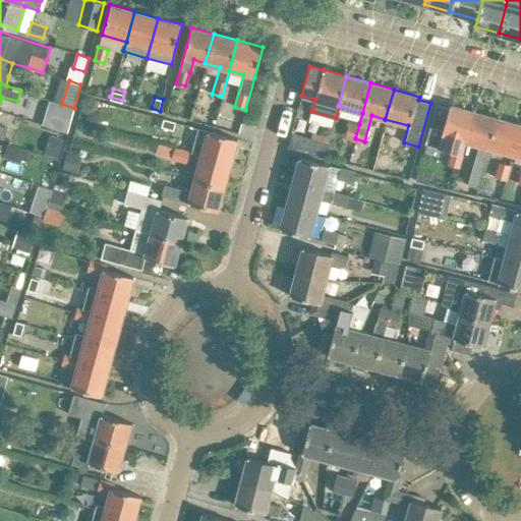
[(46,111),(70,118),(74,108),(62,104),(49,101),(46,111)]
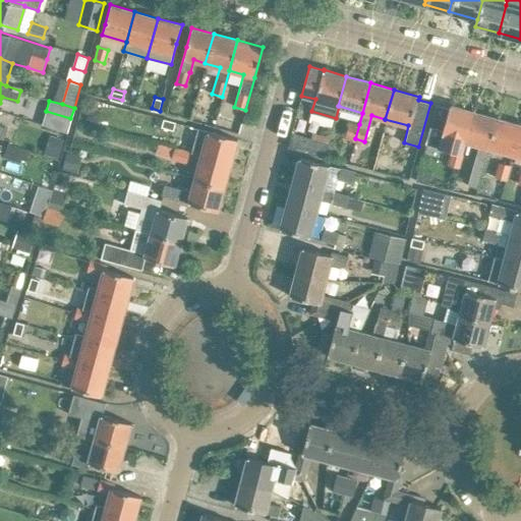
[(459,167),(466,141),(474,112),(450,105),(443,130),(430,127),(425,145),(452,152),(448,164),(459,167)]
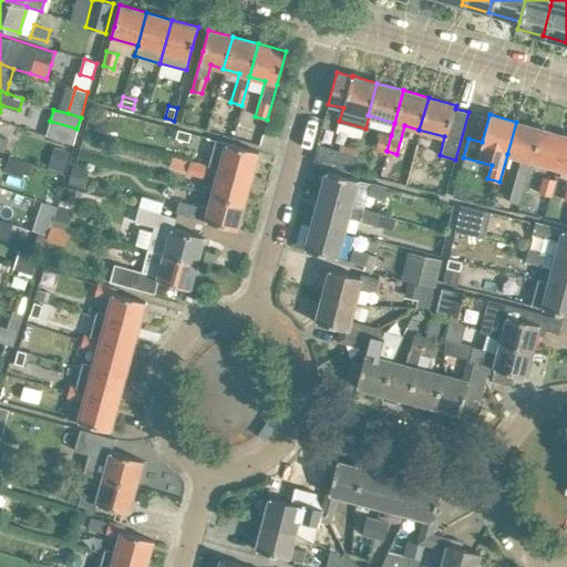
[(98,116),(93,131),(107,135),(112,121),(98,116)]
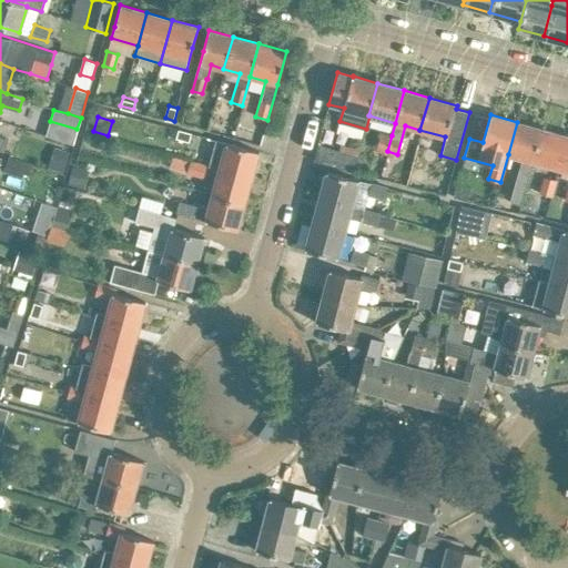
[(520,206),(534,161),(543,129),(517,122),(508,154),(523,159),(509,203),(520,206)]
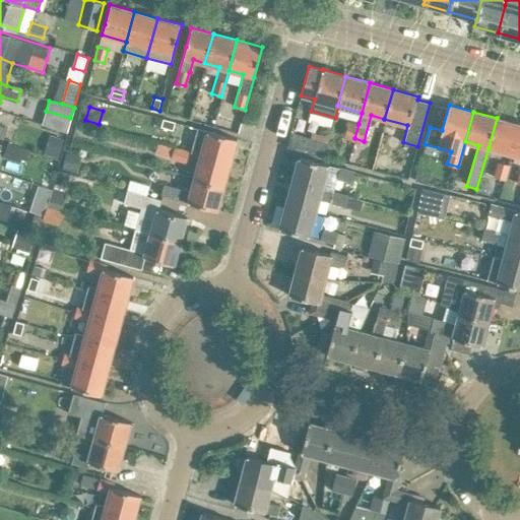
[(163,118),(160,125),(173,129),(175,121),(163,118)]
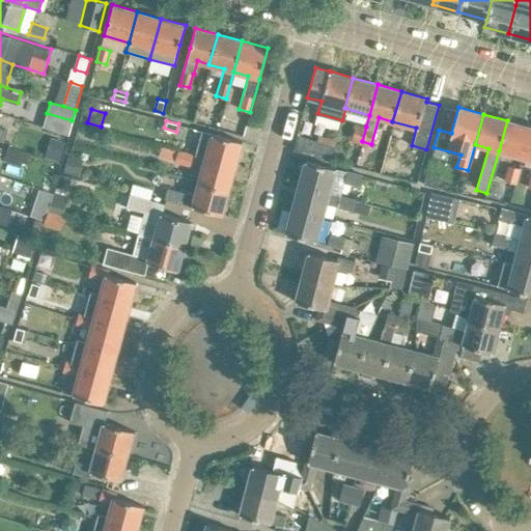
[(523,158),(530,129),(530,127),(507,120),(499,150),(523,158)]
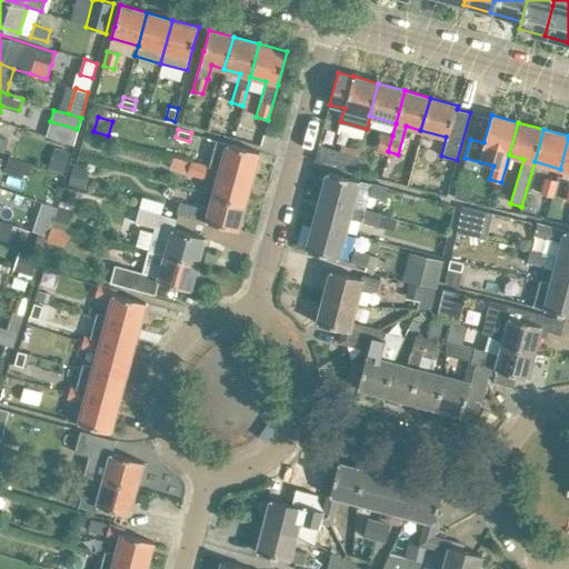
[(388,151),(392,136),(381,132),(377,149),(388,151)]
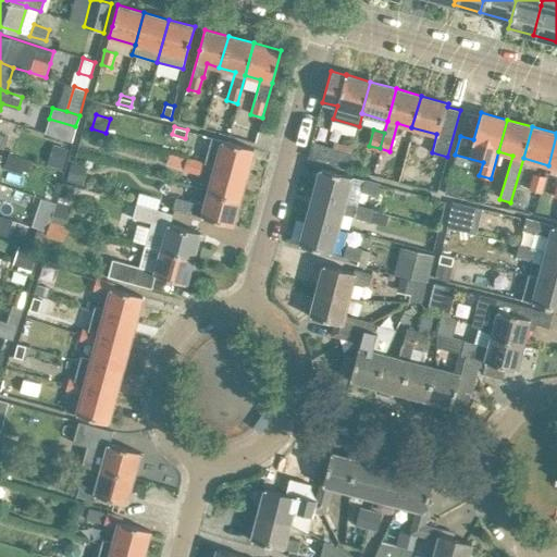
[(247,174),(255,149),(233,143),(223,140),(212,137),(206,162),(215,164),(247,174)]
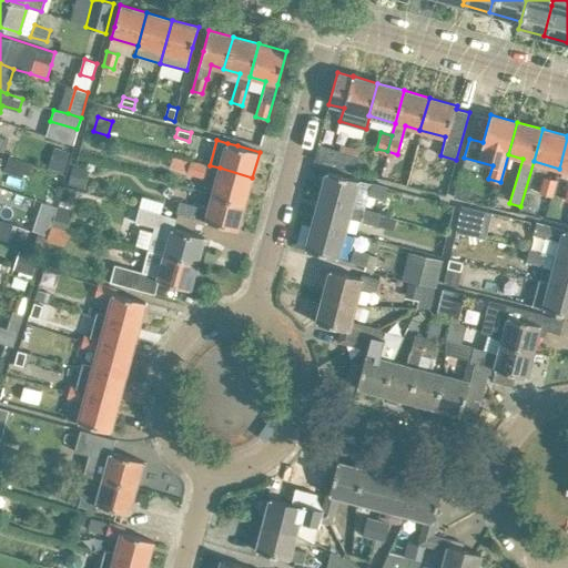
[(342,143),(340,150),(358,155),(361,146),(355,145),(354,146),(342,143)]
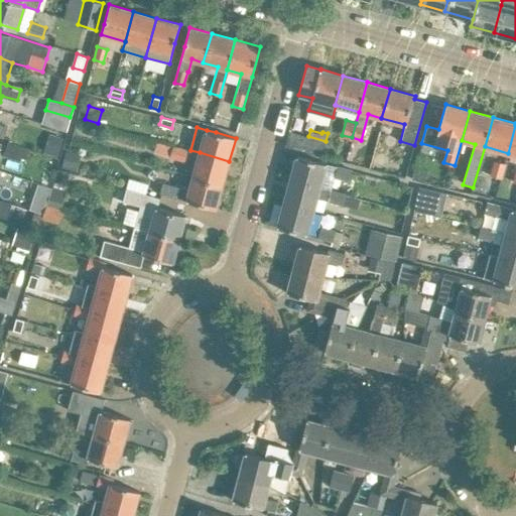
[(50,134),(44,153),(58,158),(65,139),(50,134)]
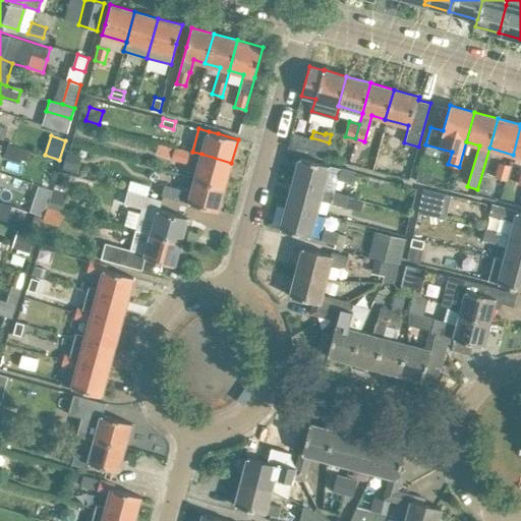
[(329,142),(311,137),(307,153),(325,158),(329,142)]
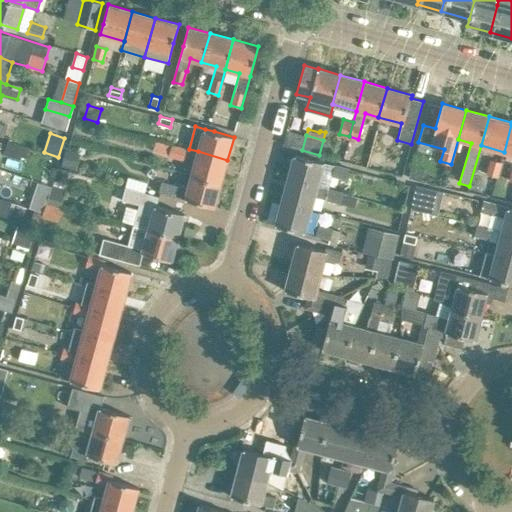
[(8,142),(4,155),(26,162),(30,149),(8,142)]
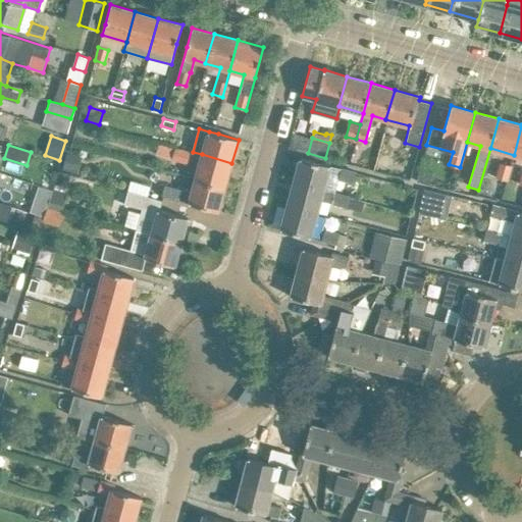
[(187,161),(190,151),(174,146),(171,157),(187,161)]
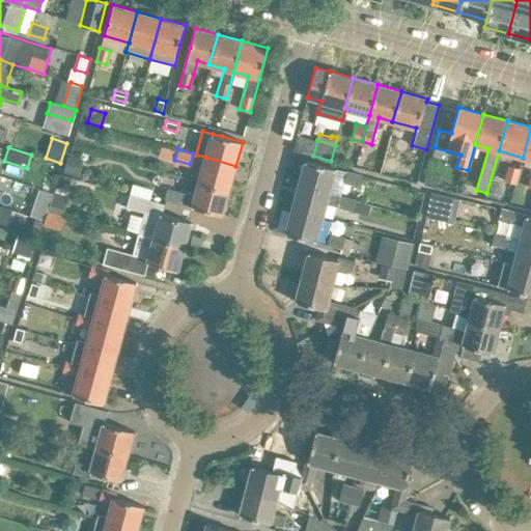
[(70,156),(64,173),(80,177),(84,160),(70,156)]
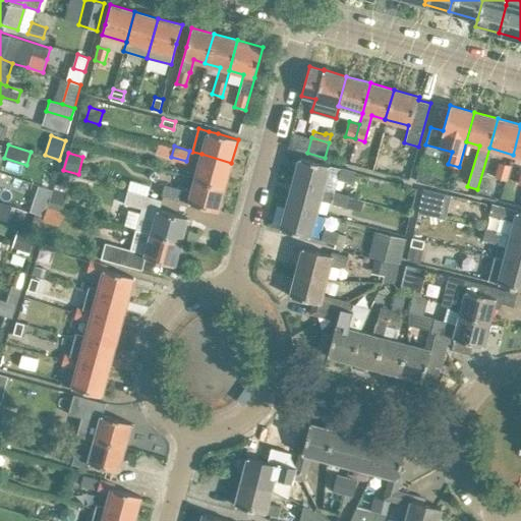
[(225,185),(231,163),(201,154),(199,165),(195,177),(225,185)]
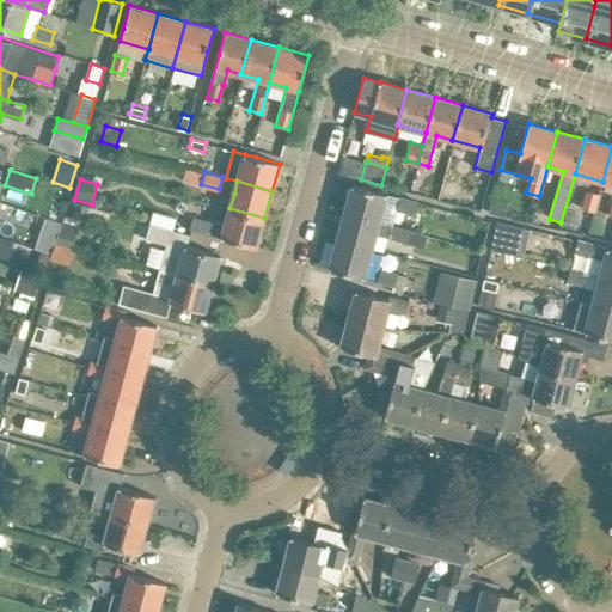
[(380,221),(387,194),(353,184),(344,213),(381,222),(381,221),(380,221)]
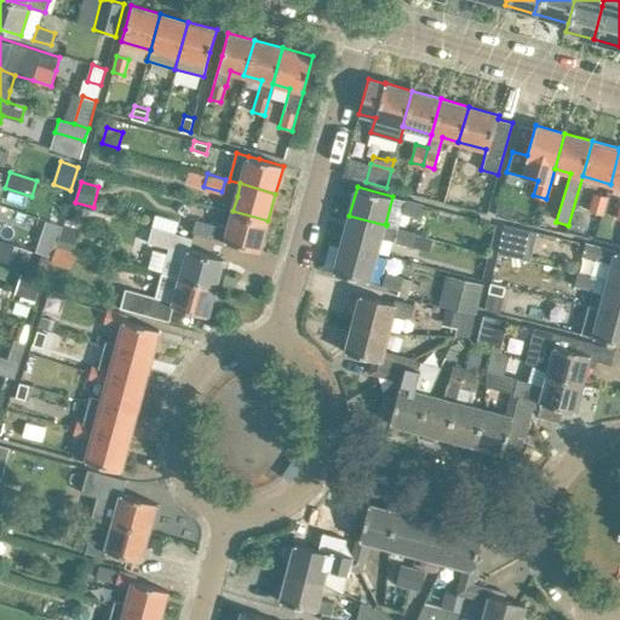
[(602,214),(607,196),(595,193),(590,211),(602,214)]
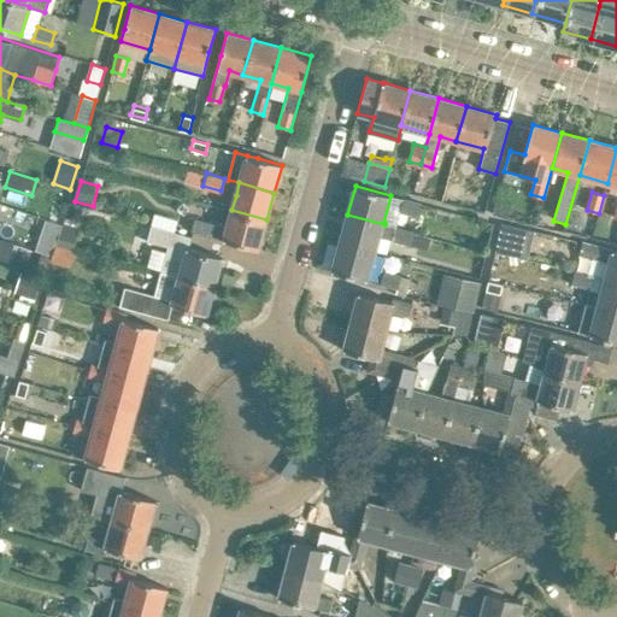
[(417,218),(421,204),(403,199),(399,213),(417,218)]
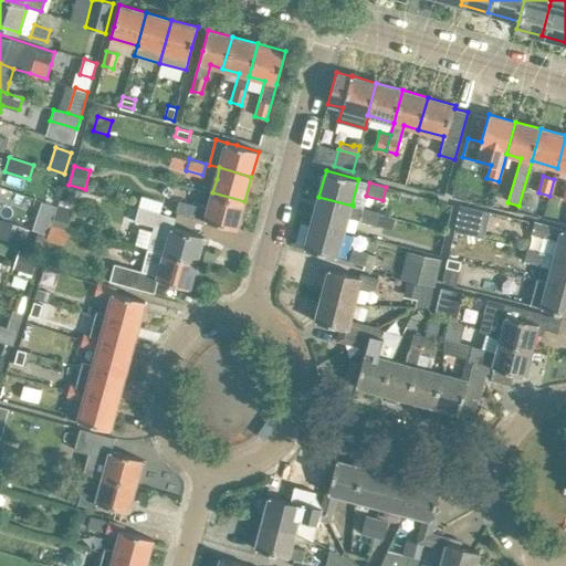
[(456,184),(452,197),(468,200),(471,188),(456,184)]
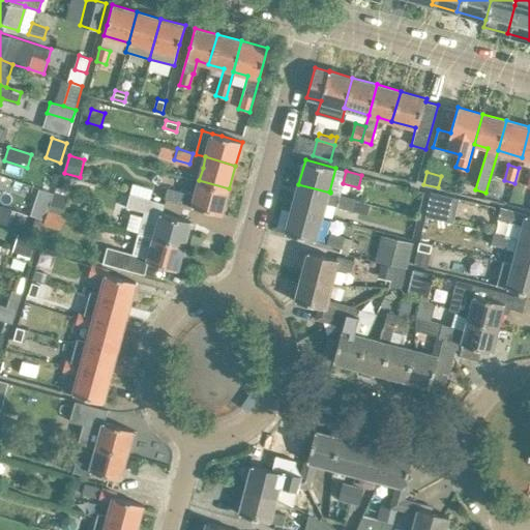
[(222,214),(229,188),(199,180),(195,194),(182,190),(167,186),(164,198),(202,209),(222,214)]
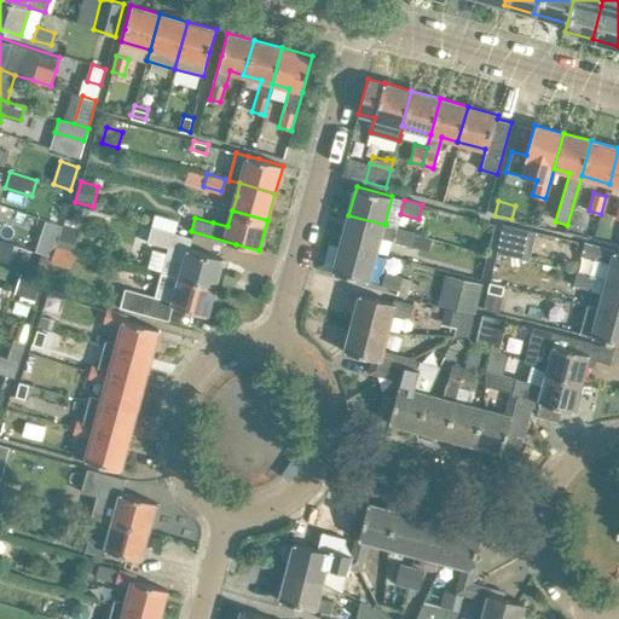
[(415,232),(386,224),(386,225),(348,215),(341,243),(376,253),(381,238),(411,246),(415,232)]
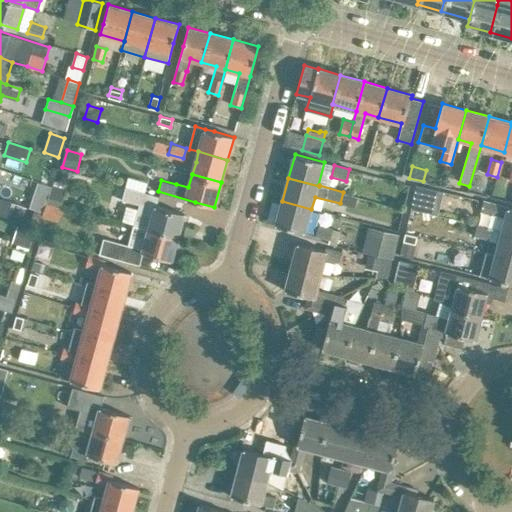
[(53,186),(47,203),(61,207),(66,190),(53,186)]
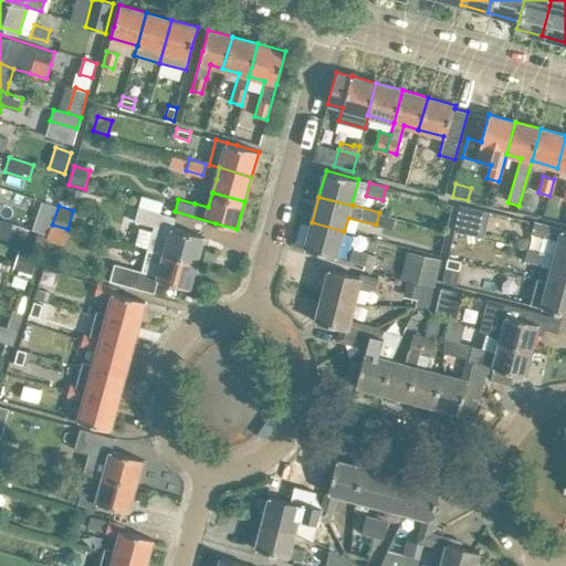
[(203,236),(182,230),(174,228),(176,217),(139,208),(136,221),(154,227),(153,229),(148,249),(164,253),(197,262),(203,236)]
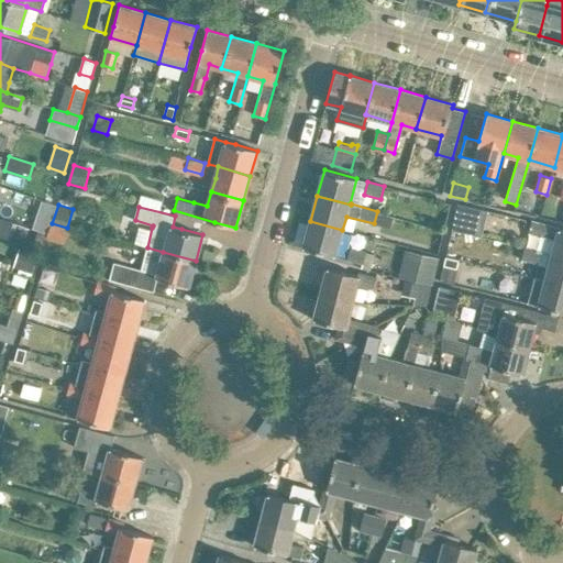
[(456,210),(452,228),(470,232),(473,214),(456,210)]
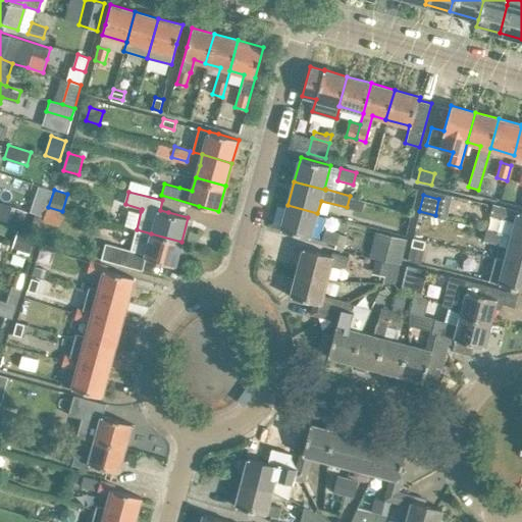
[(351,197),(349,208),(362,212),(365,201),(359,200),(355,198),(351,197)]
